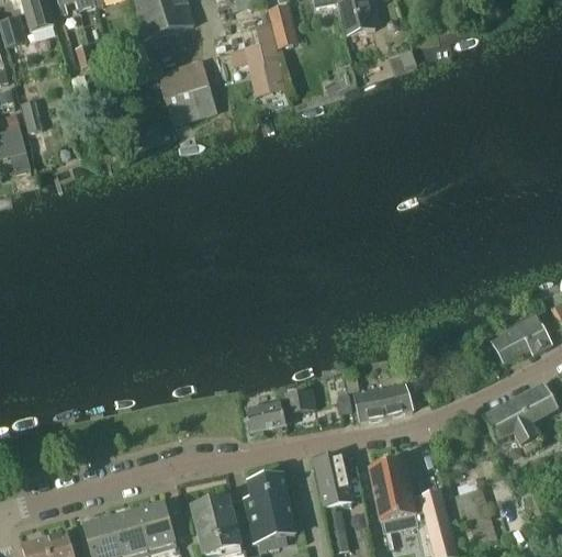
[(1,0),(1,1),(4,0),(20,0),(29,32),(54,24),(46,0),(1,0)]
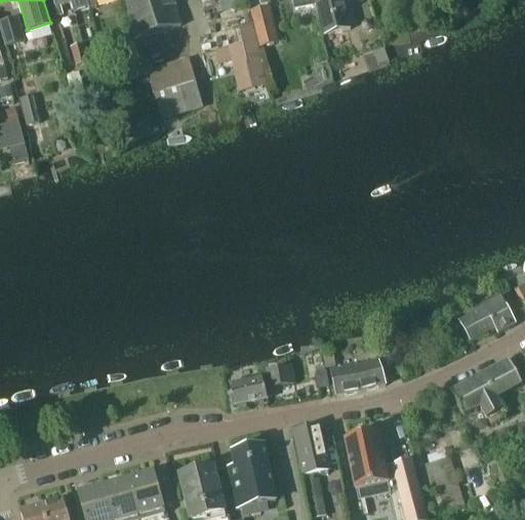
[(53,0),(57,13),(63,12),(61,2),(67,0),(53,0)]
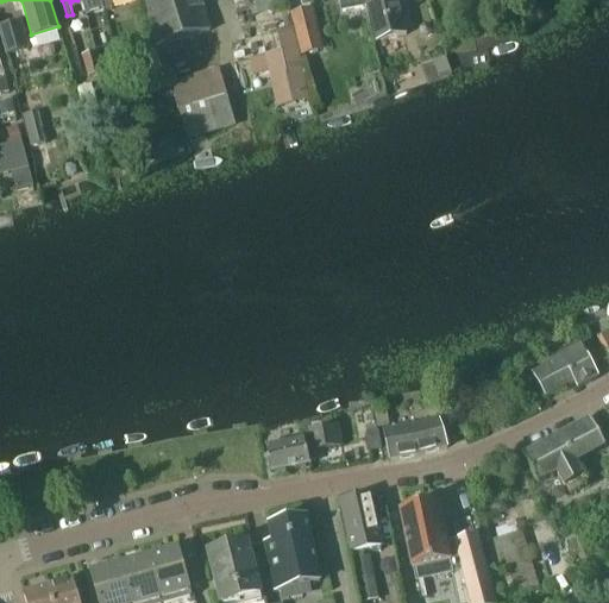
[(81,0),(85,11),(93,8),(90,0),(81,0)]
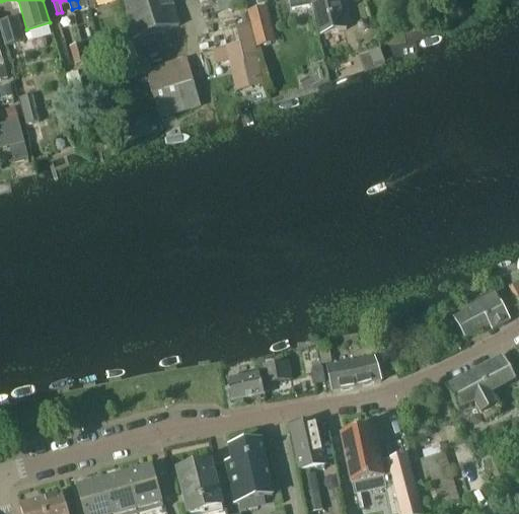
[(121,0),(132,38),(178,22),(171,0),(121,0)]
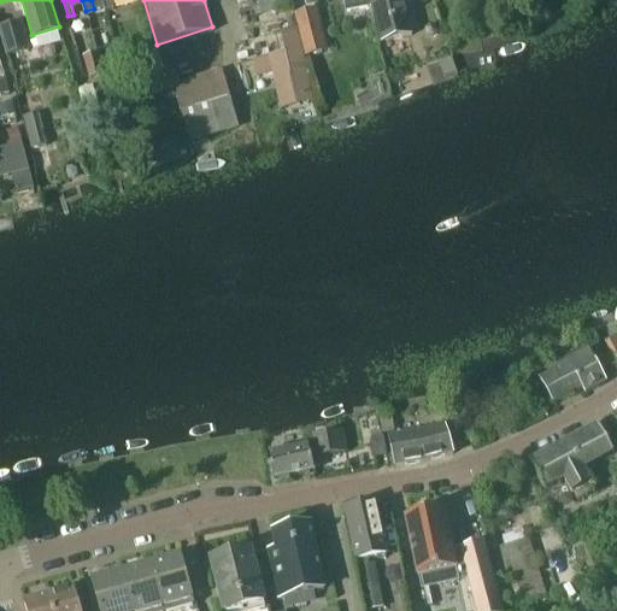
[(252,6),(256,21),(258,31),(247,35),(253,56),(254,54),(259,72),(275,69),(283,106),(313,99),(305,60),(306,60),(305,54),(305,53),(294,10),(293,10),(291,0),(236,0),(239,10),(252,6)]
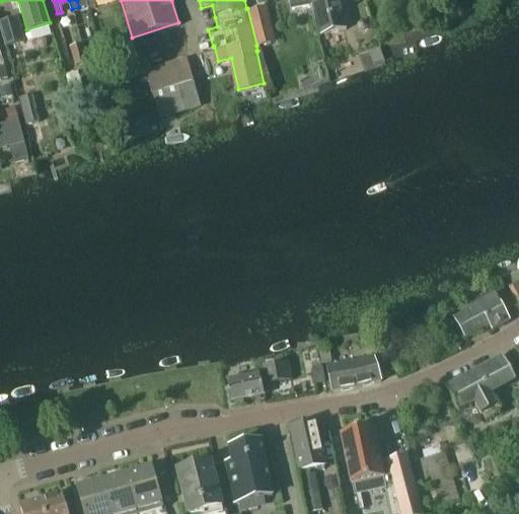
[(309,0),(310,3),(312,2),(319,33),(347,26),(340,0),(309,0)]
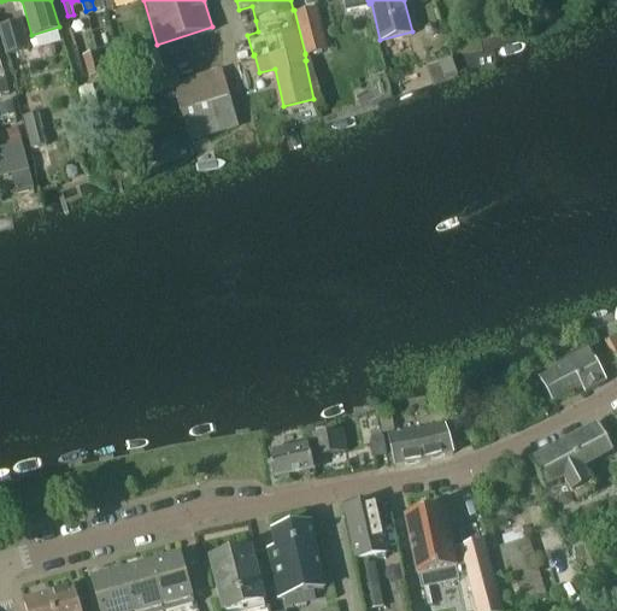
[(294,10),(305,53),(328,47),(316,4),(294,10)]
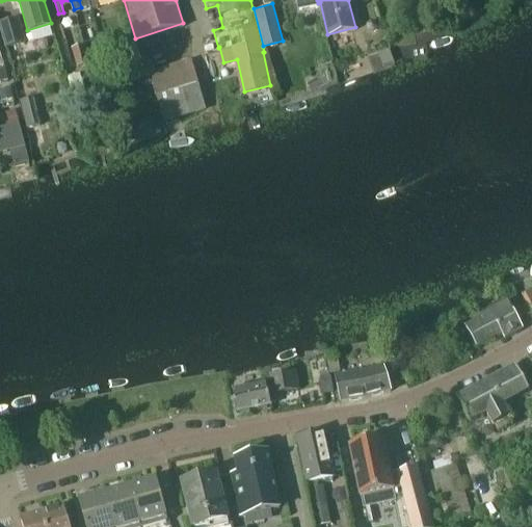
[(0,17),(0,27),(4,44),(23,40),(17,14),(0,17)]
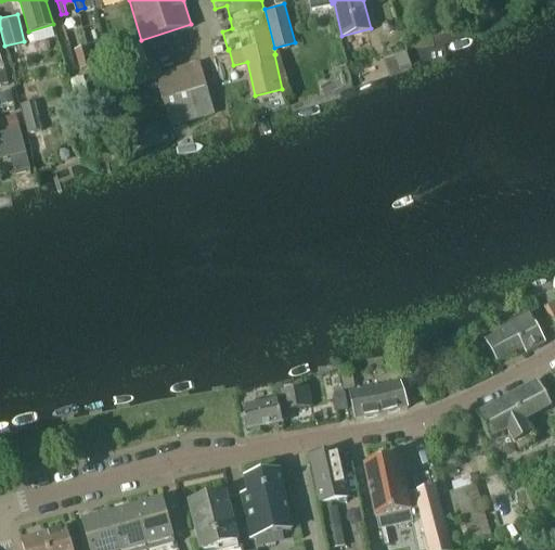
[(124,47),(132,76),(151,71),(142,41),(124,47)]
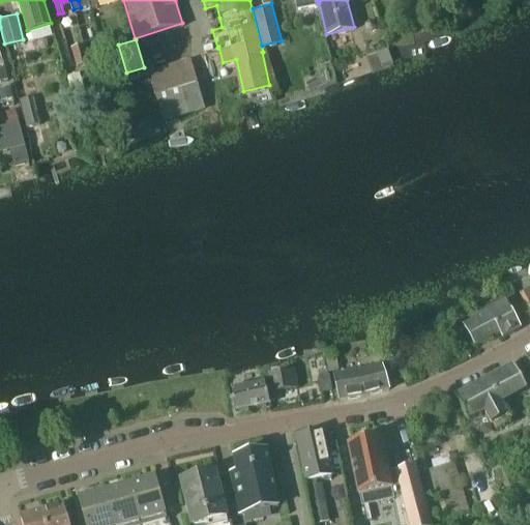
[(70,45),(76,64),(89,60),(84,41),(70,45)]
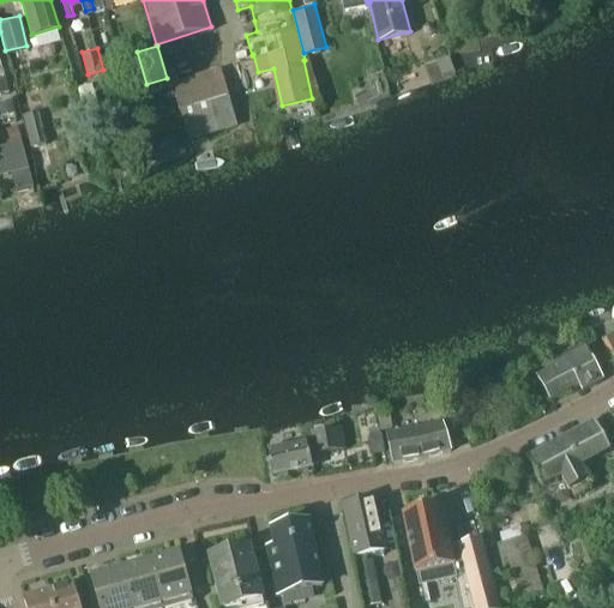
[(173,78),(190,137),(236,122),(220,65),(173,78)]
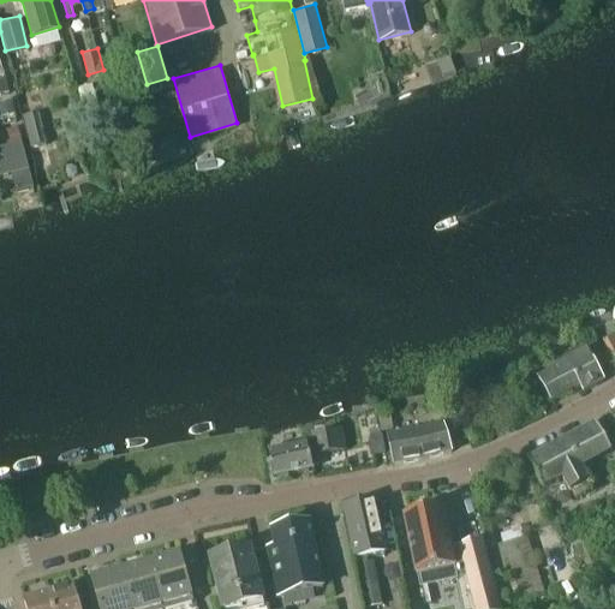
[(24,111),(34,108),(30,93),(21,95),(24,111)]
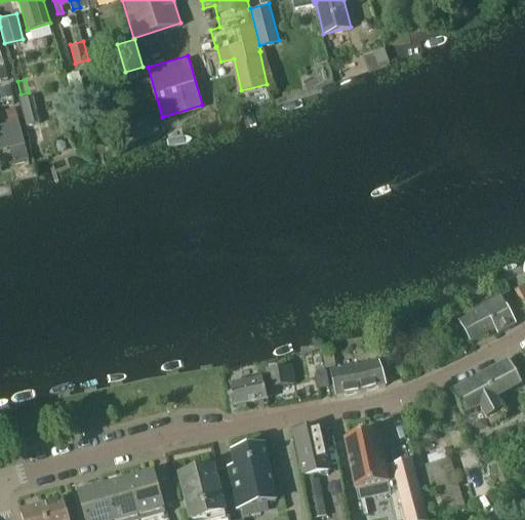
[(0,83),(0,93),(0,95),(9,93),(6,82),(0,83)]
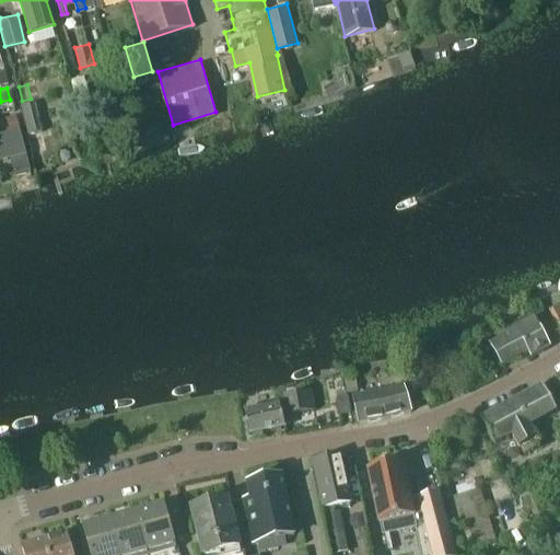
[(43,128),(35,99),(21,103),(28,131),(43,128)]
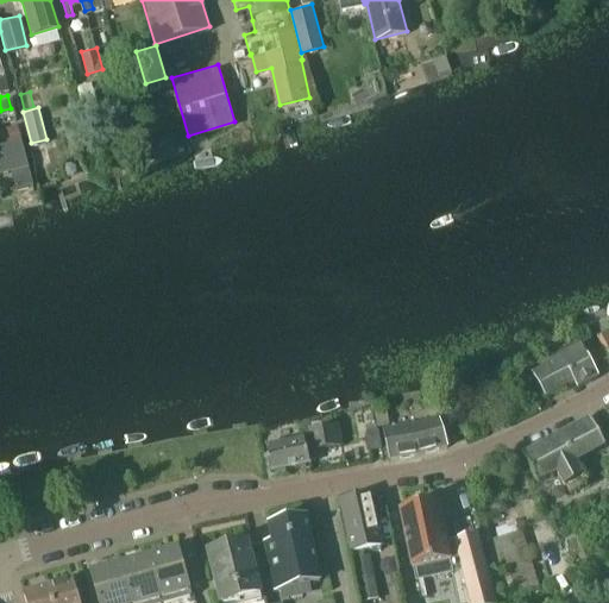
[(6,124),(10,139),(20,137),(16,121),(6,124)]
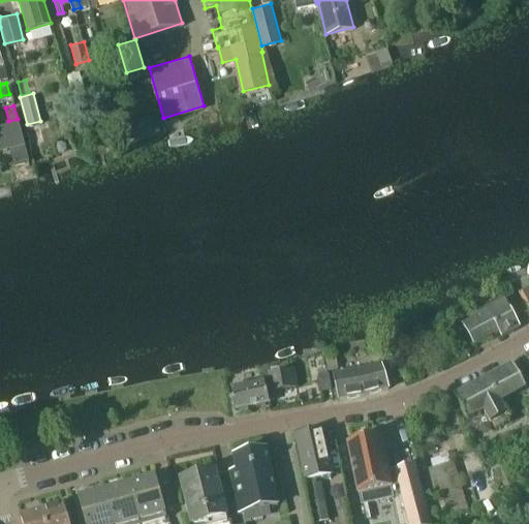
[(44,137),(39,121),(27,124),(31,141),(44,137)]
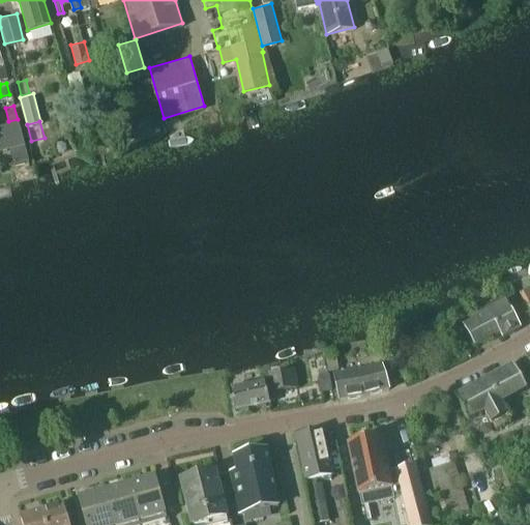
[(25,143),(9,147),(13,163),(28,159),(29,158),(25,143)]
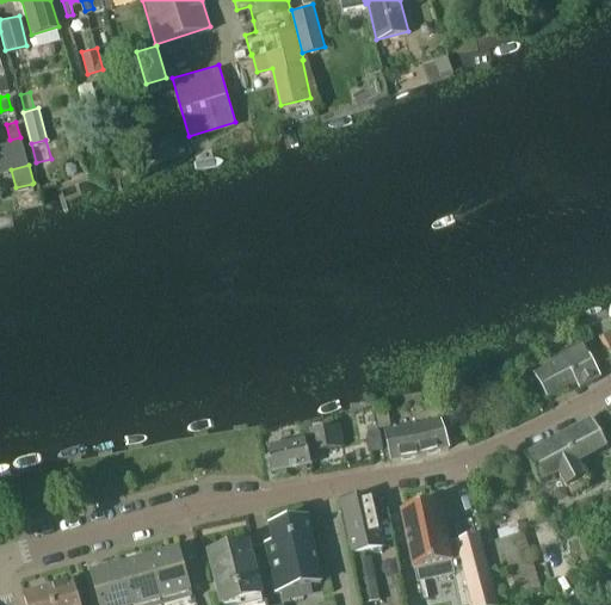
[(599,335),(610,357),(610,331),(606,334),(605,332),(599,335)]
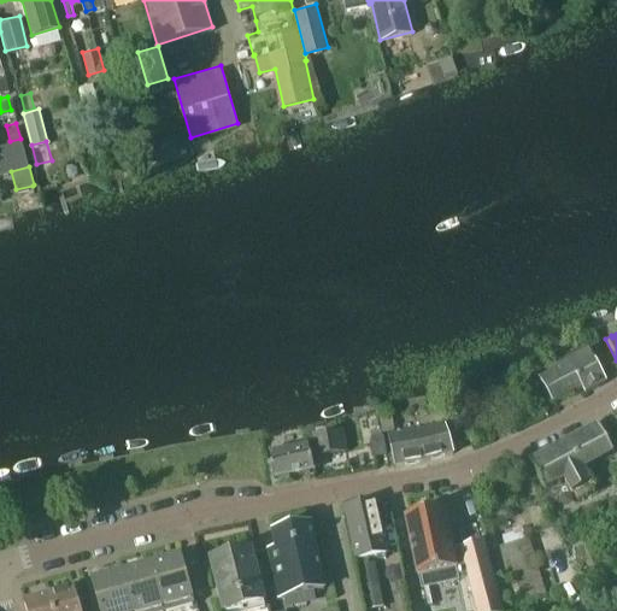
[(539,374),(552,398),(581,382),(585,389),(605,377),(588,346),(539,374)]
